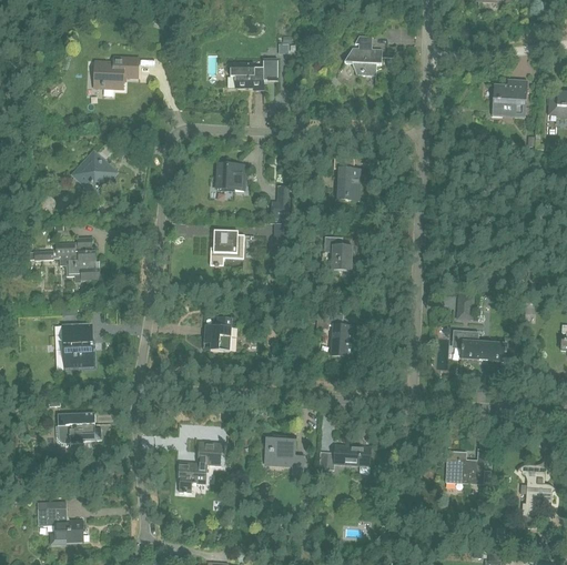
[(352,47),(344,61),(351,62),(355,73),(375,74),(375,63),(380,63),(381,48),(371,48),(371,36),(358,34),(354,42),(357,42),(357,47),(352,47)]
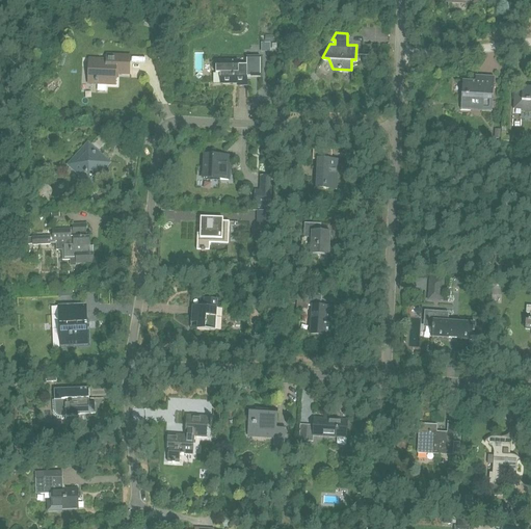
[(105,58),(87,57),(87,81),(114,82),(114,71),(129,71),(129,53),(105,52),(105,58)]
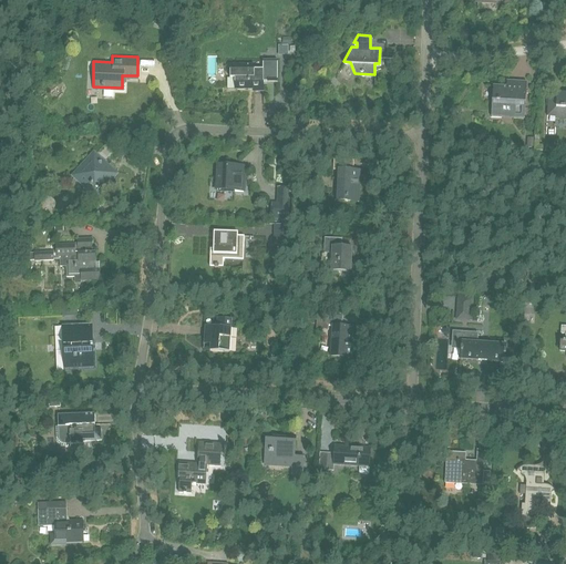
[(254,68),(254,62),(229,63),(229,75),(234,75),(234,86),(253,86),(253,89),(263,89),(263,67),(254,68)]
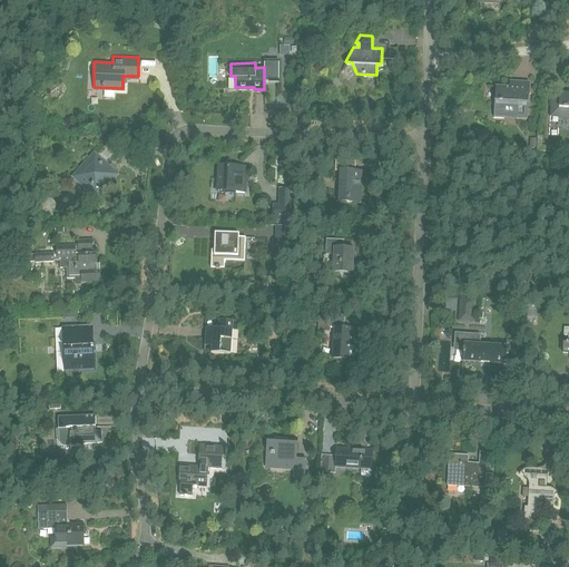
[(521,85),(494,84),(492,114),(503,115),(508,108),(516,108),(516,115),(527,116),(528,90),(521,89),(521,85)]
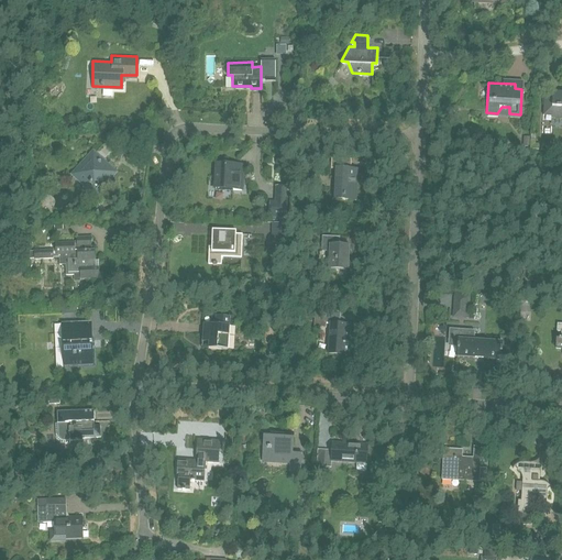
[(561,89),(552,89),(551,92),(543,92),(542,112),(550,112),(550,116),(561,116),(561,89)]
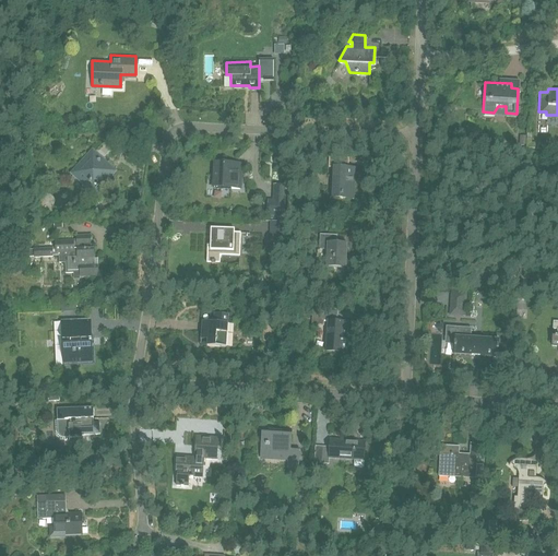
[(111,169),(92,151),(74,170),(93,189),(111,169)]
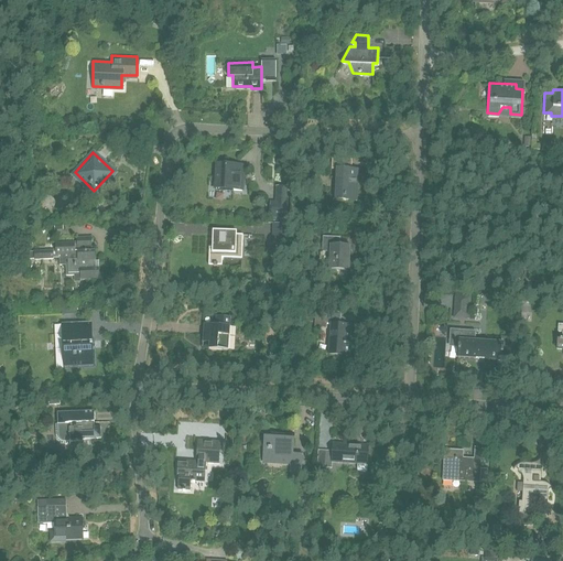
[(331,166),(338,166),(337,187),(335,186),(334,197),(354,198),(355,176),(356,176),(357,166),(350,166),(350,158),(331,157),(331,166)]
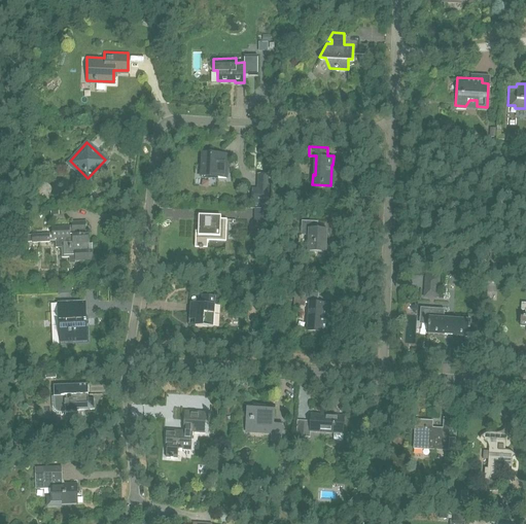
[(226,155),(218,155),(218,151),(202,150),(201,175),(225,176),(226,155)]
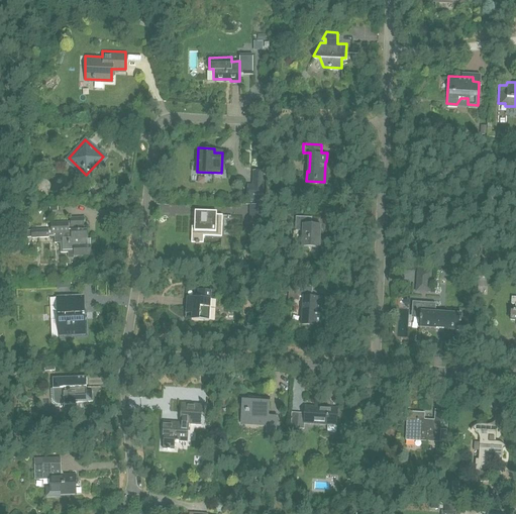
[(246,197),(263,198),(264,170),(252,169),(251,183),(247,183),(246,197)]
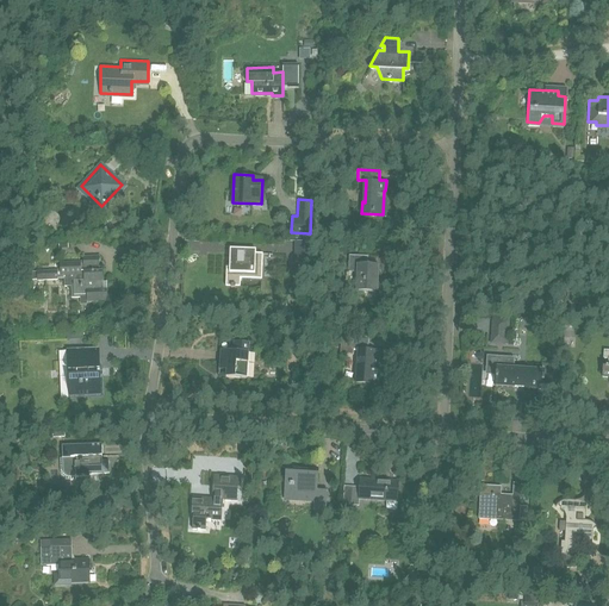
[(50,216),(50,229),(60,229),(61,217),(50,216)]
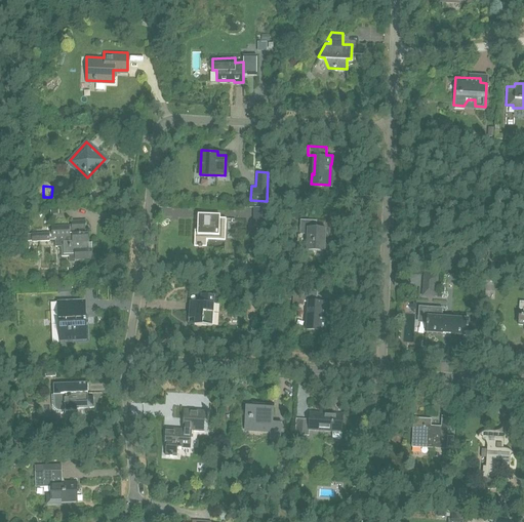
[(252,227),(266,228),(266,211),(253,210),(252,227)]
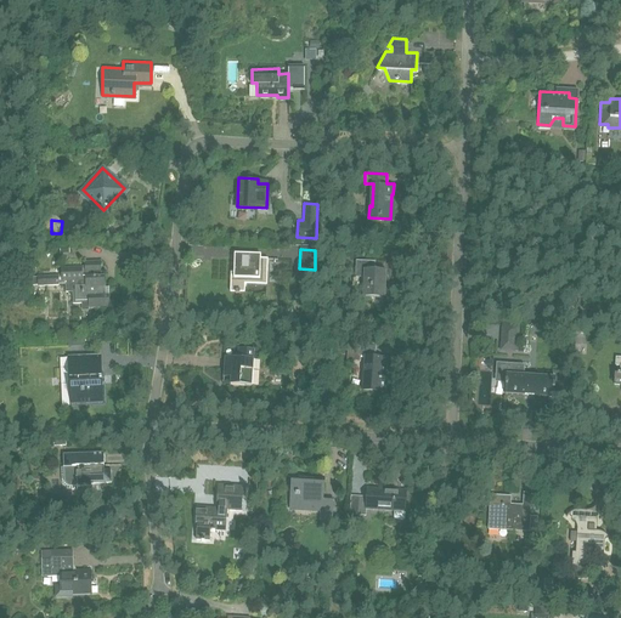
[(266,256),(260,256),(260,254),(233,253),(233,270),(230,270),(229,290),(233,290),(233,292),(238,292),(238,290),(243,290),(244,282),(266,283),(266,256)]
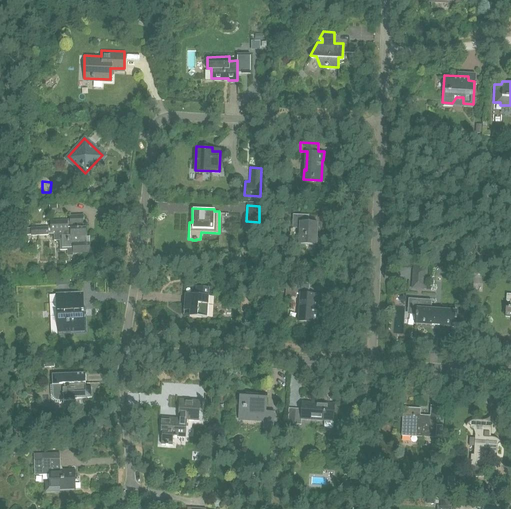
[(61,238),(59,238),(59,248),(72,248),(72,252),(89,251),(89,240),(84,240),(84,234),(85,234),(85,225),(82,225),(82,222),(83,222),(83,212),(69,213),(69,217),(49,218),(50,224),(30,225),(31,233),(48,233),(48,232),(61,231),(61,238)]
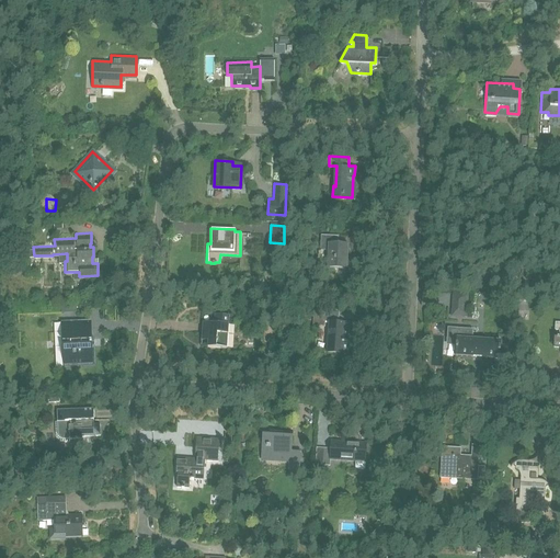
[(338,234),(320,234),(320,248),(328,248),(328,265),(345,266),(346,242),(338,242),(338,234)]
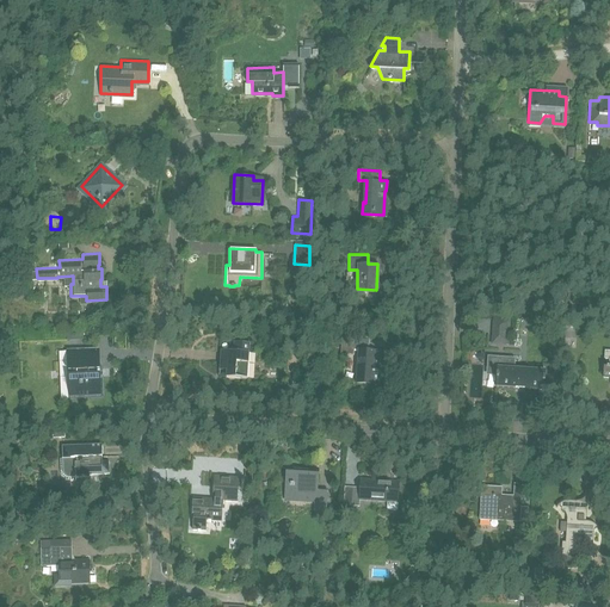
[(507,341),(509,316),(493,315),(492,340),(507,341)]
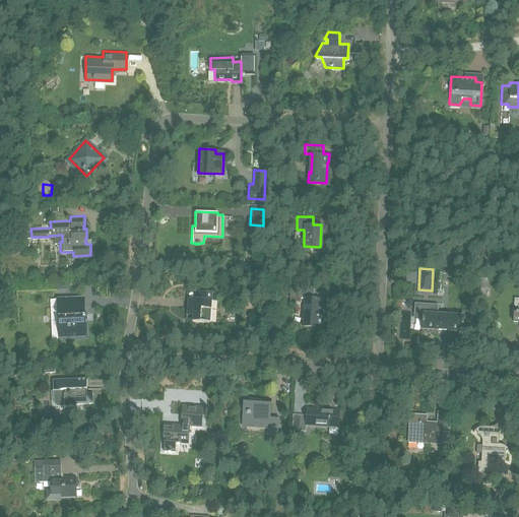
[(301,299),(301,297),(302,285),(290,285),(289,299),(301,299)]
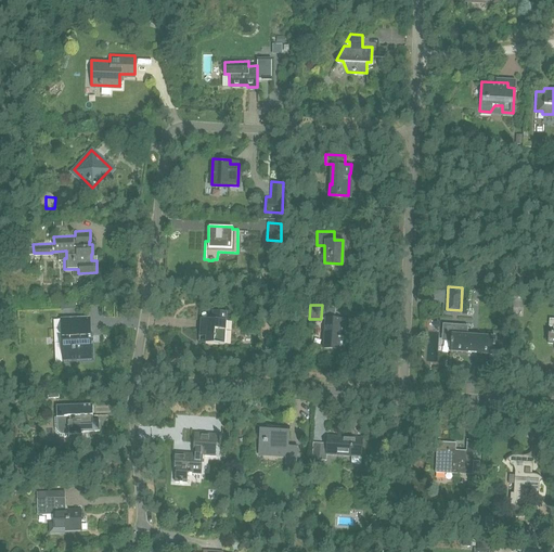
[(226,310),(211,309),(210,318),(200,317),(198,332),(205,333),(204,342),(223,343),(226,310)]
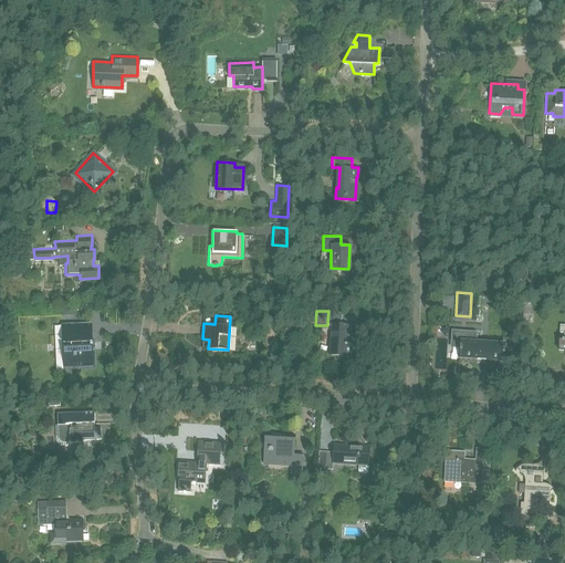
[(95,365),(95,345),(93,345),(93,341),(91,341),(91,322),(56,323),(58,333),(62,333),(63,342),(65,342),(65,346),(63,346),(64,367),(95,365)]
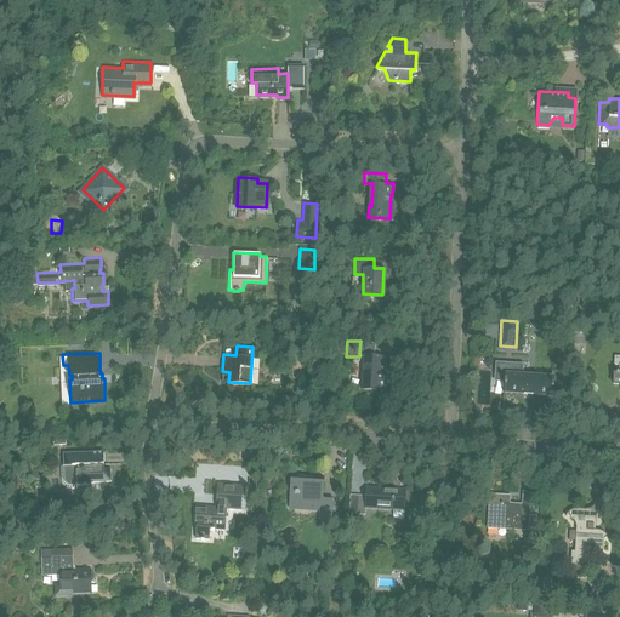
[(364,354),(362,388),(384,389),(386,355),(364,354)]
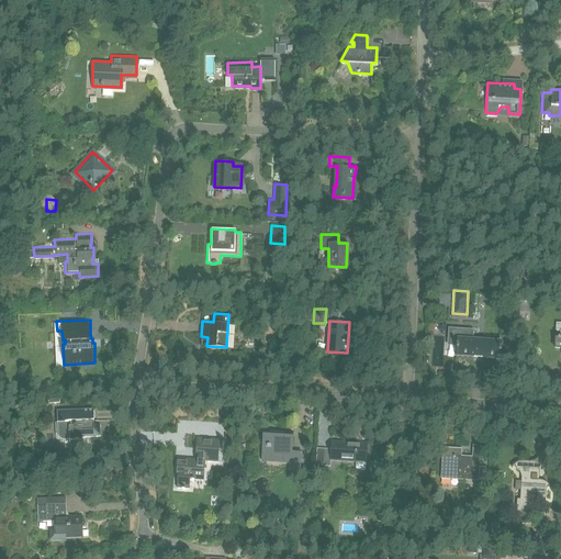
[(473,355),(482,356),(500,357),(501,341),(471,337),(472,328),(449,327),(448,342),(456,343),(456,354),(473,355)]
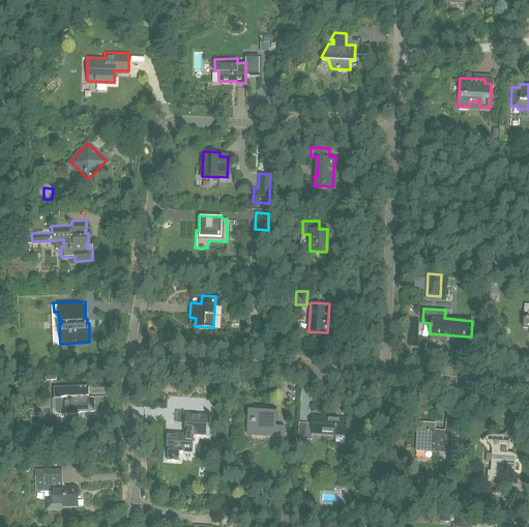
[(88,399),(87,384),(53,385),(53,396),(52,396),(52,407),(53,409),(54,411),(54,412),(55,412),(56,413),(58,414),(59,414),(60,414),(65,414),(64,413),(77,412),(77,411),(95,410),(94,399),(88,399)]
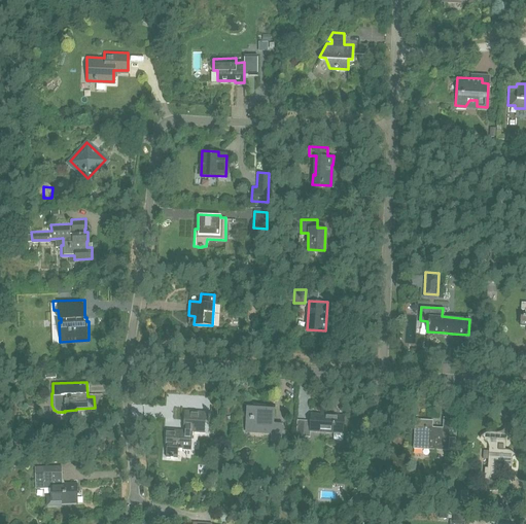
[(270,440),(279,440),(280,421),(272,421),(273,403),(266,403),(266,406),(251,405),(251,402),(247,400),(245,427),(271,429),(270,440)]
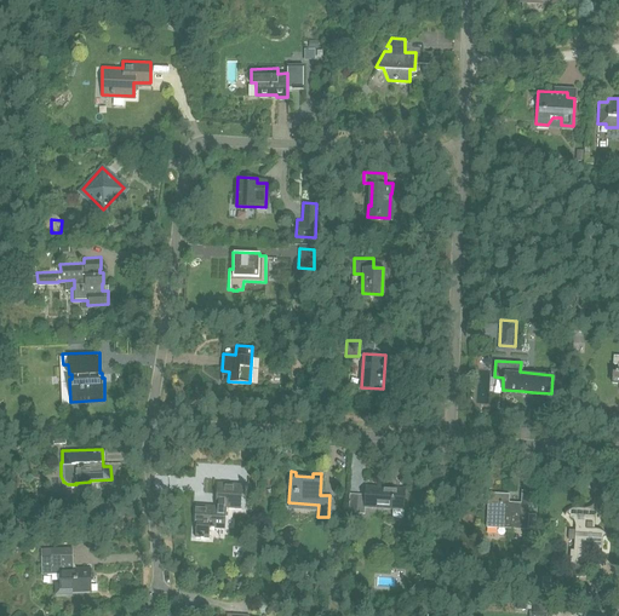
[(216,481),(215,495),(221,496),(221,505),(195,504),(194,525),(195,525),(195,535),(207,536),(208,525),(223,527),(225,506),(239,506),(241,483),(216,481)]
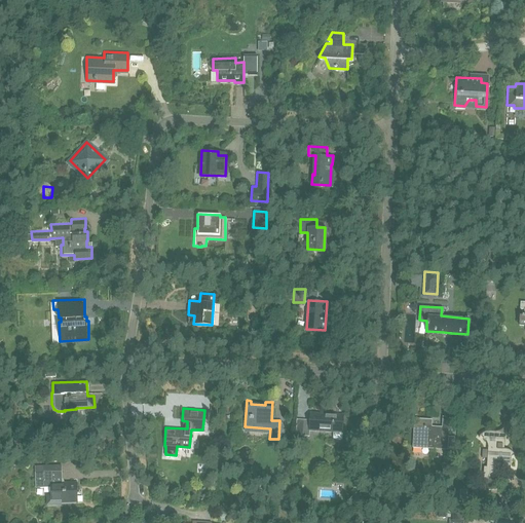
[(308,427),(333,430),(332,436),(334,437),(339,437),(341,437),(341,432),(342,432),(342,427),(341,427),(342,413),(309,411),(308,418),(302,417),(301,434),(308,434),(308,427)]
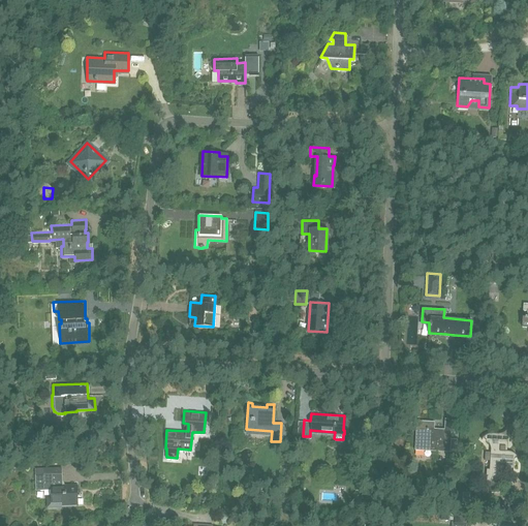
[(443,430),(433,429),(433,421),(415,420),(415,426),(414,449),(449,451),(451,418),(444,418),(443,430)]
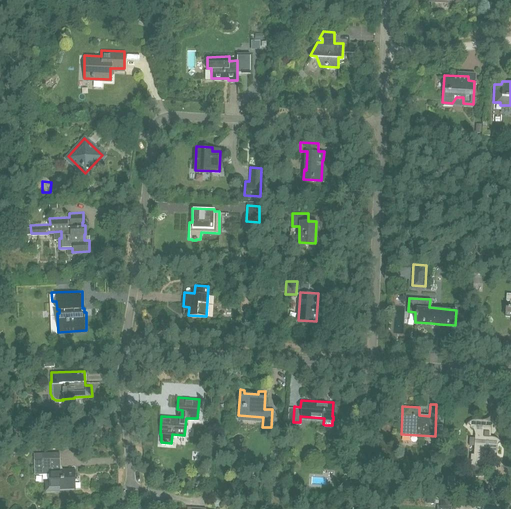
[(472,452),(470,452),(468,473),(481,474),(482,454),(496,455),(496,442),(499,440),(500,441),(498,438),(495,436),(491,435),(488,435),(488,431),(490,431),(491,418),(489,416),(491,413),(492,409),(491,409),(490,413),(488,416),(484,418),(480,418),(479,418),(477,418),(474,418),(470,419),(467,421),(465,423),(466,424),(467,422),(468,421),(471,424),(473,428),(474,432),(472,452)]
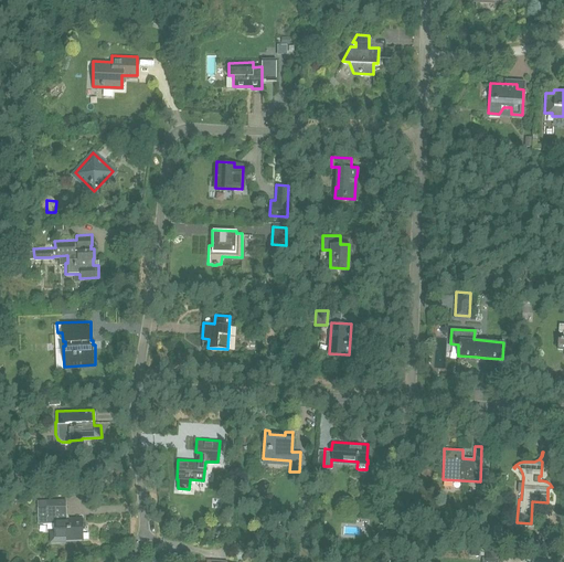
[(59,538),(82,537),(82,517),(66,518),(65,505),(36,506),(38,522),(46,522),(46,519),(54,519),(54,529),(49,529),(50,541),(59,540),(59,538)]
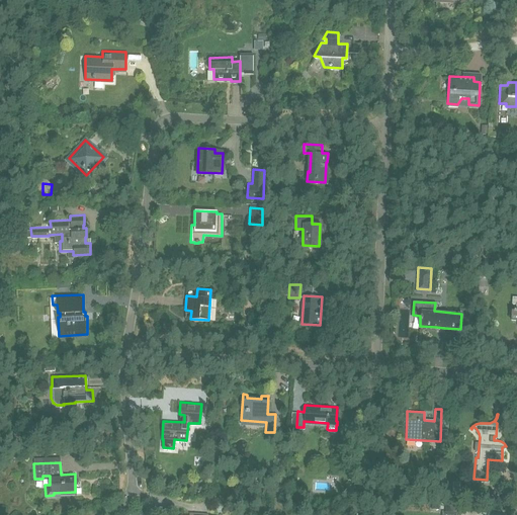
All buildings are outlined.
